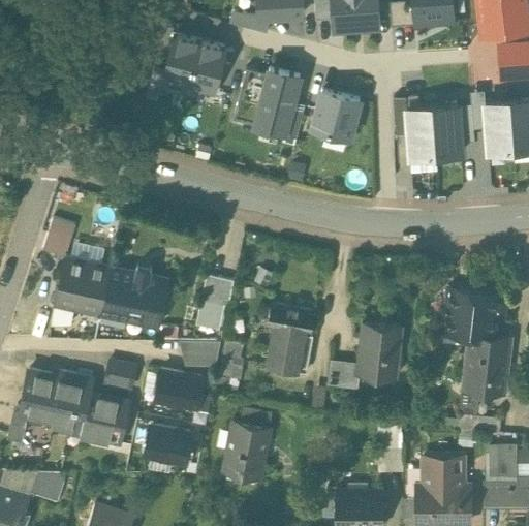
[(303,13),(302,0),(257,0),(258,17),(303,13)]
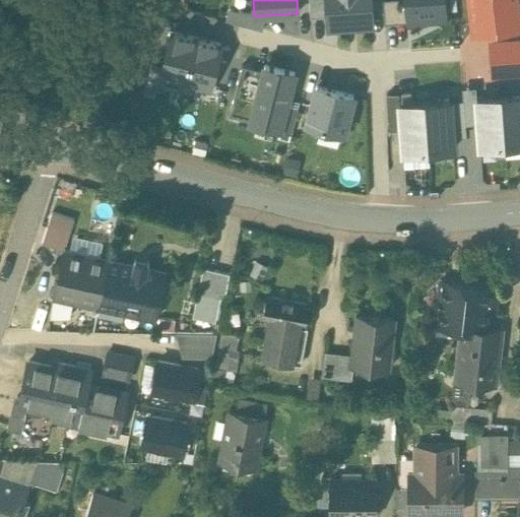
[(325,0),(327,29),(375,26),(373,0),(325,0)]
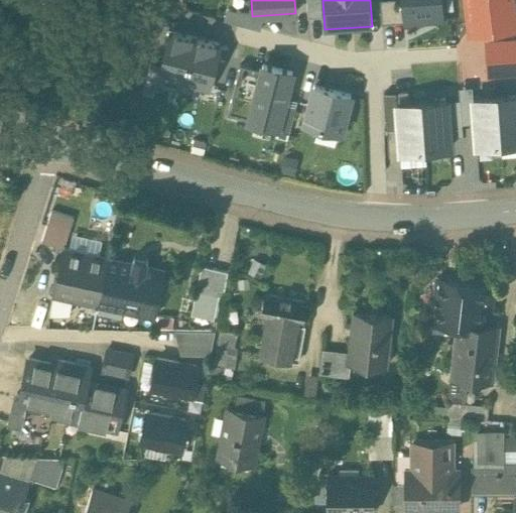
[(439,0),(403,0),(405,23),(441,21),(439,0)]
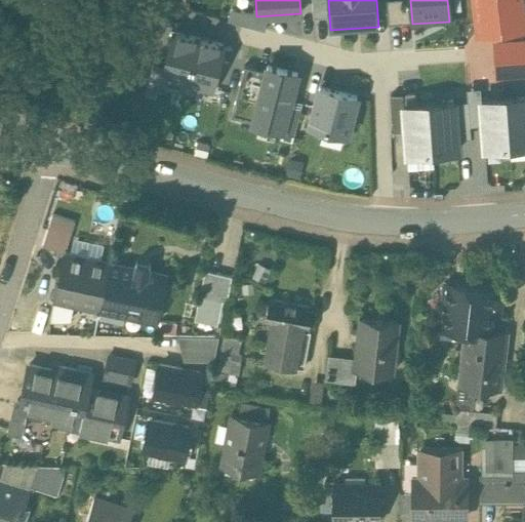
[(520,0),(475,0),(479,30),(523,25),(520,0)]
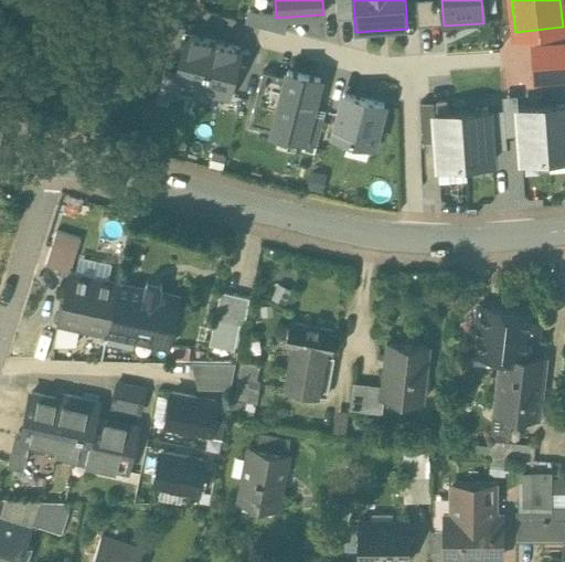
[(227,96),(241,51),(187,36),(174,82),(227,96)]
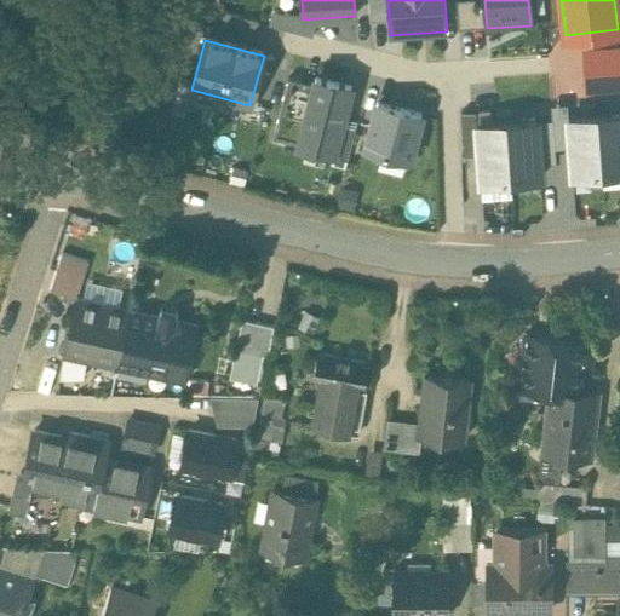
[(296,147),(338,157),(356,86),(314,75),(296,147)]
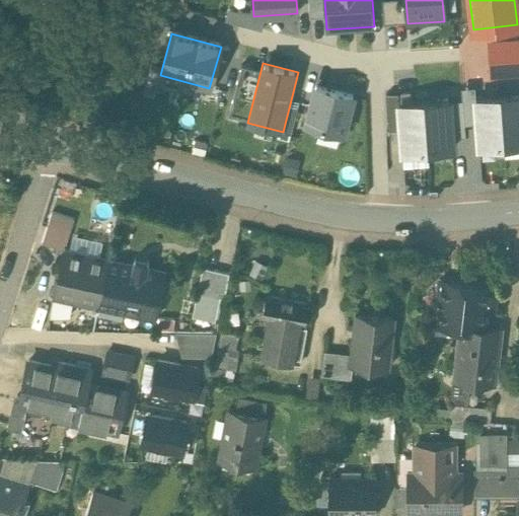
[(518,83),(499,84),(504,161),(518,160),(518,83)]
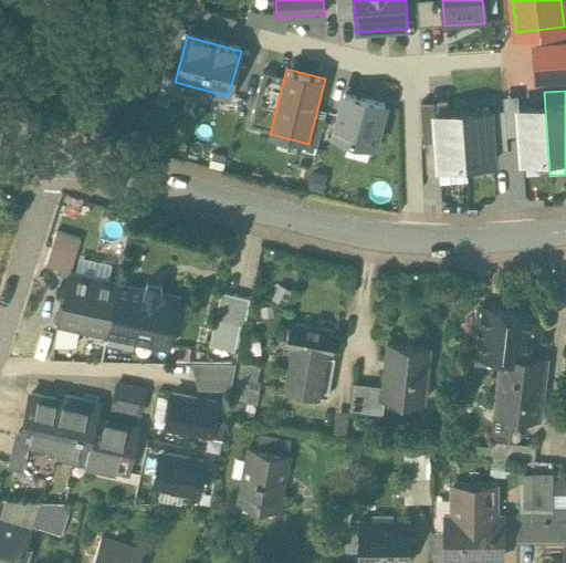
[(514,179),(549,176),(544,92),(510,94),(514,179)]
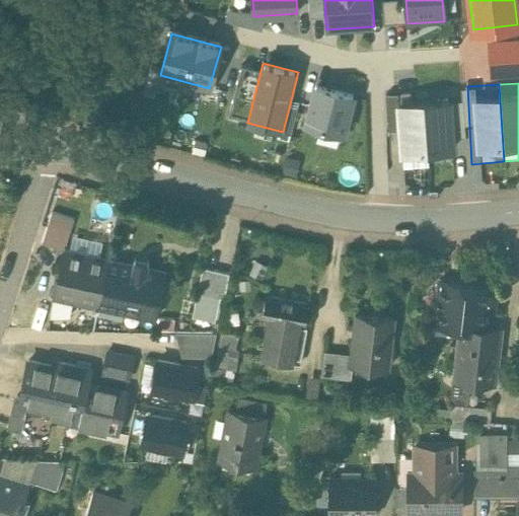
[(353,97),(315,87),(306,125),(343,134),(353,97)]
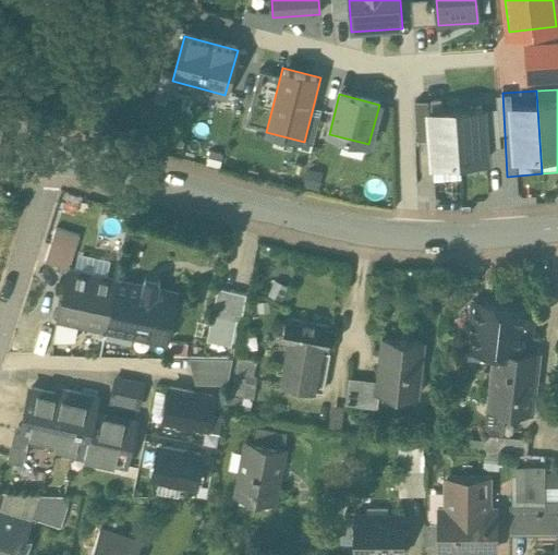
[(494,179),(484,97),(453,100),(461,182),(494,179)]
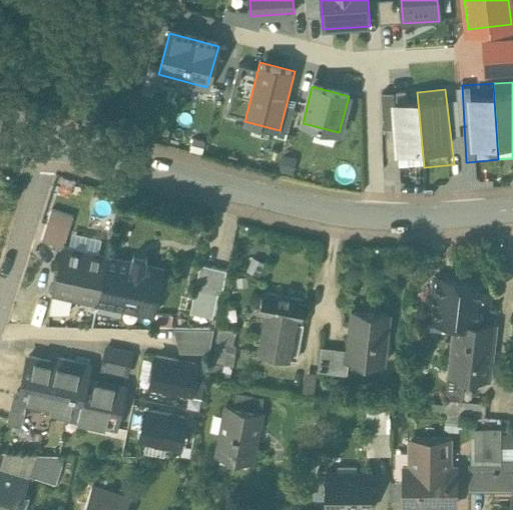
[(417,92),(387,95),(395,170),(424,167),(417,92)]
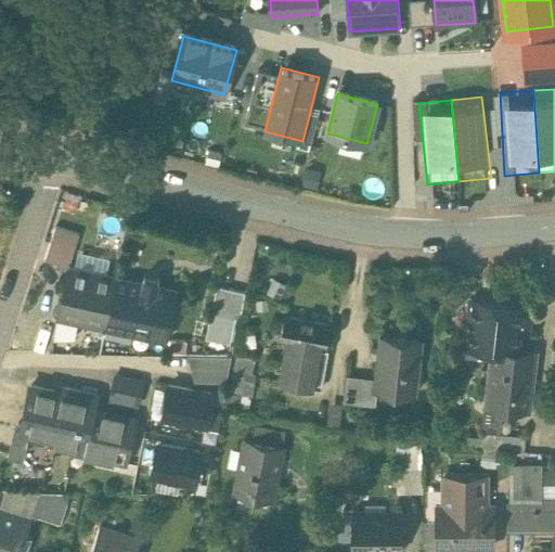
[(62,262),(66,243),(78,245),(80,230),(53,226),(48,259),(62,262)]
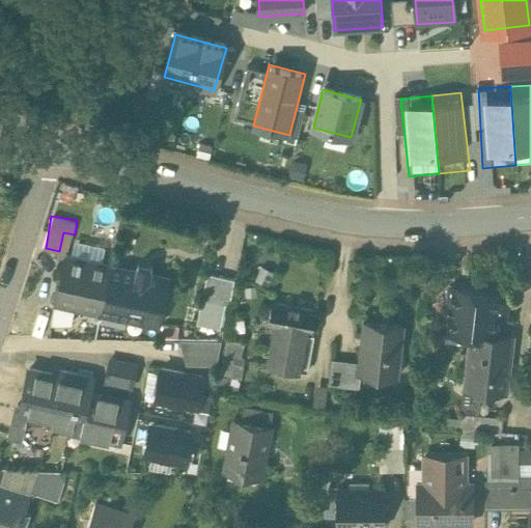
[(108,267),(88,262),(89,260),(65,256),(57,297),(58,298),(58,297),(67,299),(66,299),(68,300),(68,299),(98,305),(96,314),(100,315),(110,266),(109,265),(108,267)]
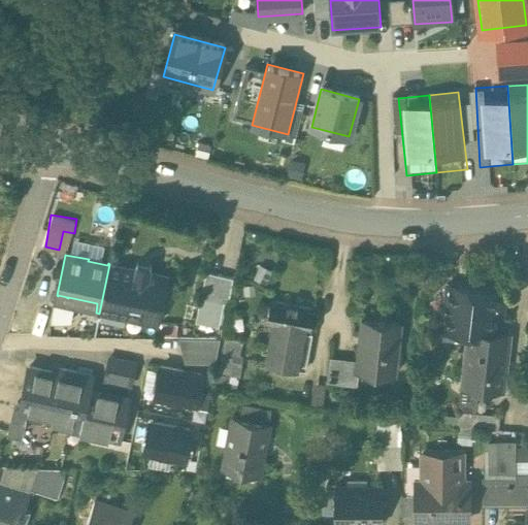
[(167,277),(109,265),(110,264),(109,264),(99,314),(100,314),(101,308),(126,314),(125,317),(127,317),(127,315),(158,321),(167,277)]
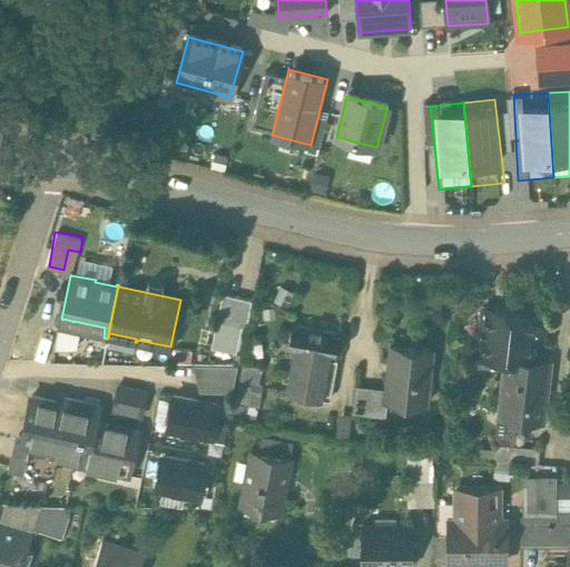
[(251,301),(223,295),(217,321),(242,326),(246,328),(251,301)]
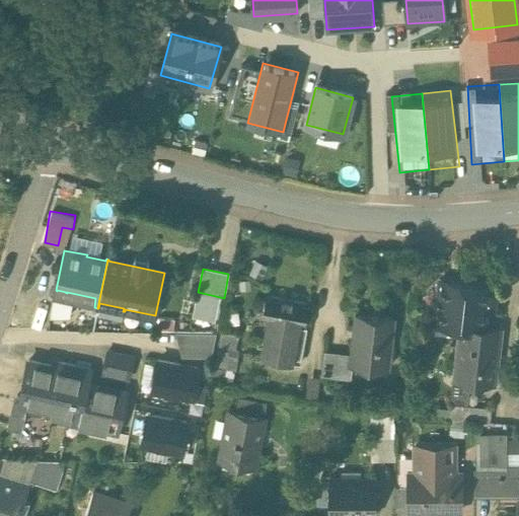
[(491,286),(440,280),(439,294),(436,294),(432,298),(431,305),(435,310),(437,310),(437,313),(446,314),(445,324),(460,326),(460,325),(486,328),(491,286)]
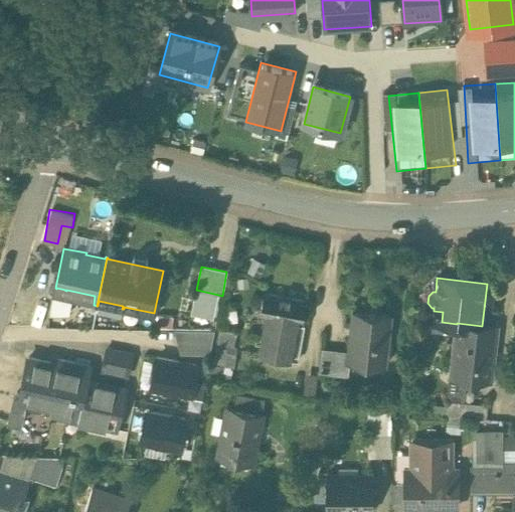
[(218,295),(196,290),(195,290),(191,312),(214,316),(218,295)]
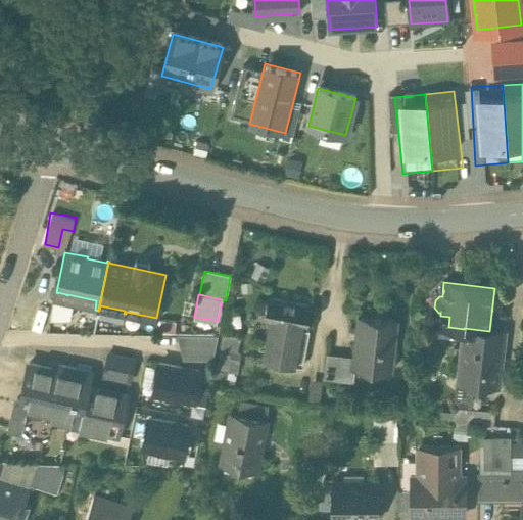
[(312,306),(268,297),(264,320),(270,321),(263,360),(302,368),(310,327),(307,327),(312,306)]
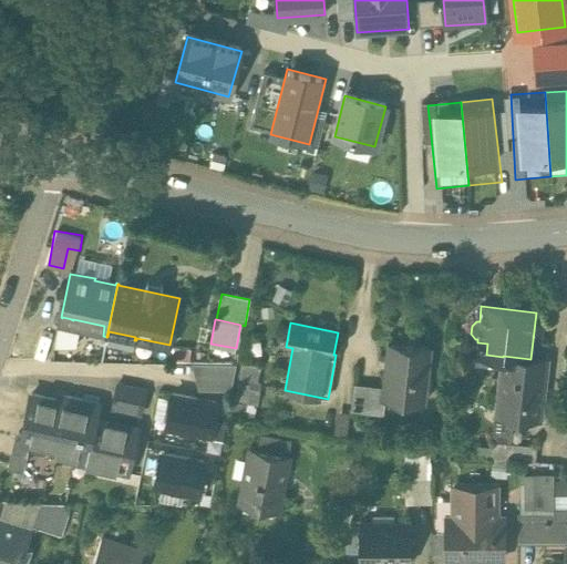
[(429,347),(389,342),(382,399),(385,400),(385,395),(421,398),(420,403),(423,403),(429,347)]
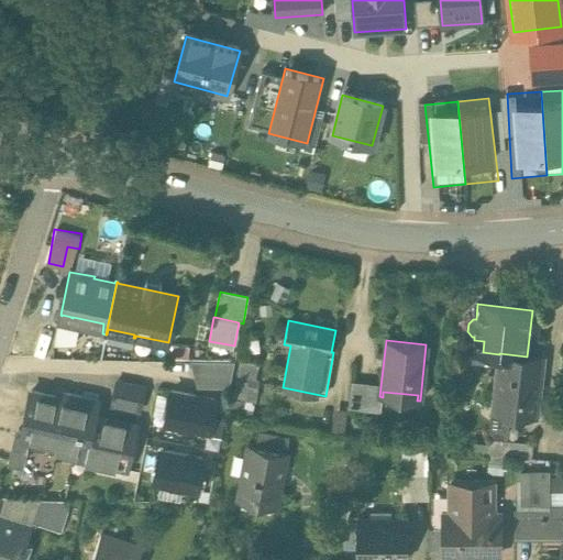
[(527,357),(499,353),(499,354),(493,413),(536,417),(543,358),(527,357)]
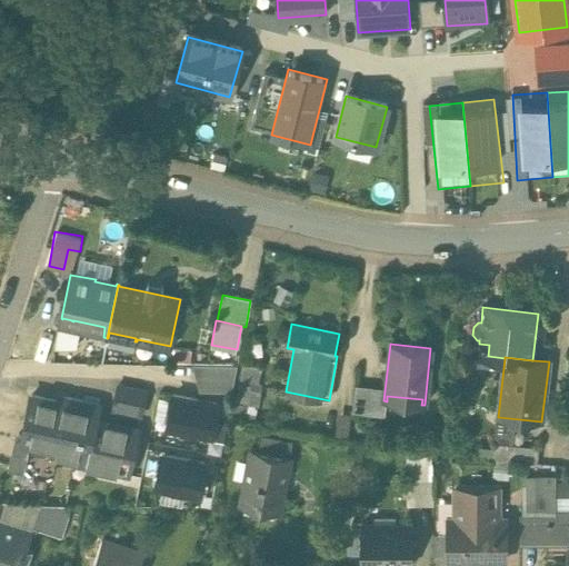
[(237,366),(199,366),(199,393),(231,394),(237,366)]
